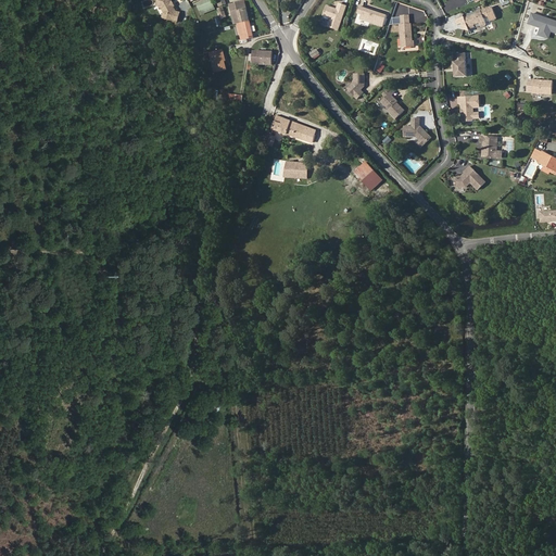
[(178,11),(172,0),(161,0),(160,5),(163,7),(166,12),(171,13),(169,19),(179,22),(182,13),(178,11)]
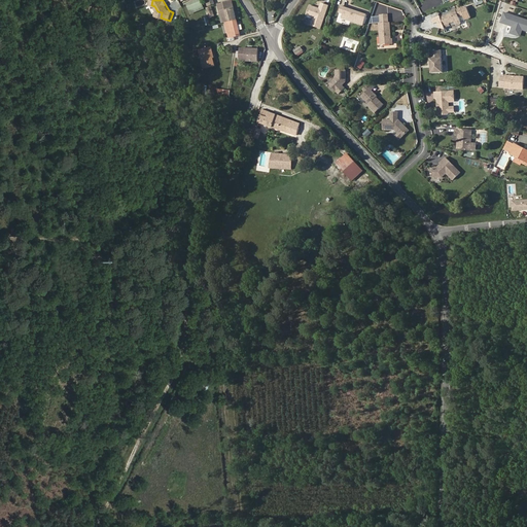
[(179,0),(176,0),(173,1),(172,0),(166,0),(169,9),(181,6),(179,0)]
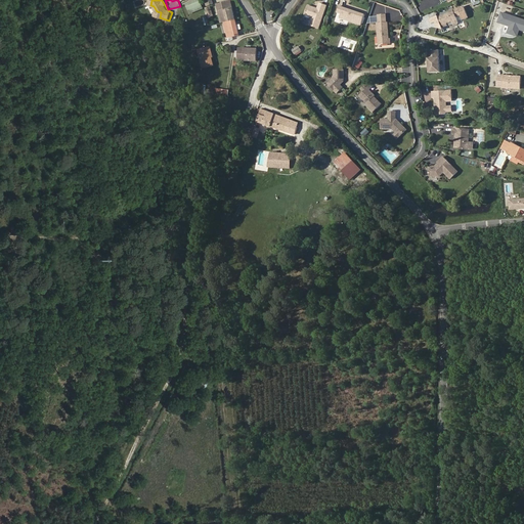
[(195,0),(186,5),(190,13),(203,8),(199,0),(195,0)]
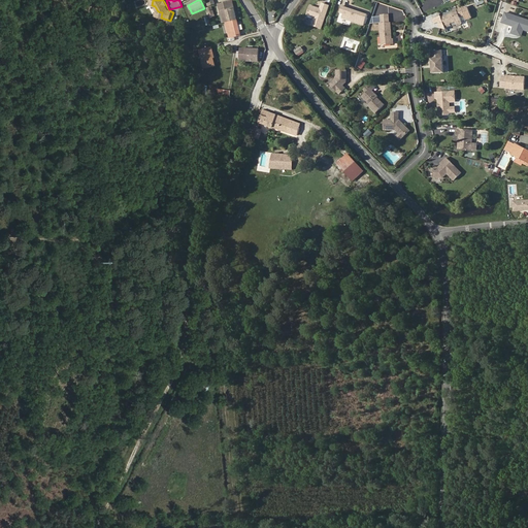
[(323,0),(322,5),(321,6),(320,5),(320,4),(311,1),(308,10),(316,13),(314,21),(323,24),(331,2),(326,0),(323,0)]
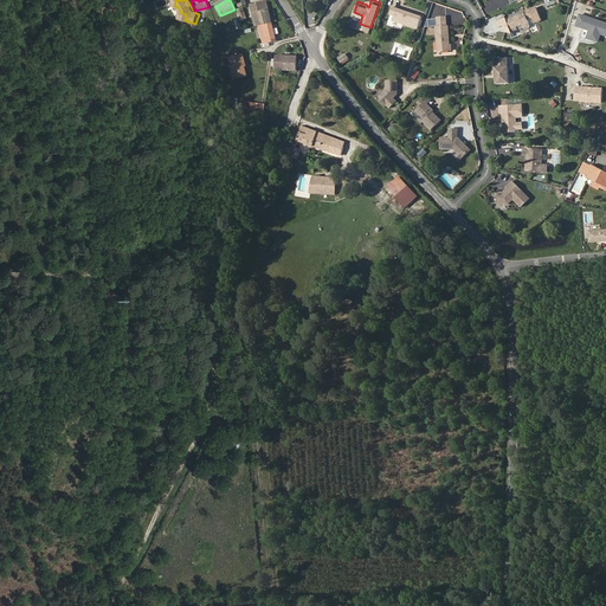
[(250,6),(253,14),(255,14),(258,27),(258,26),(272,24),(266,1),(250,6)]
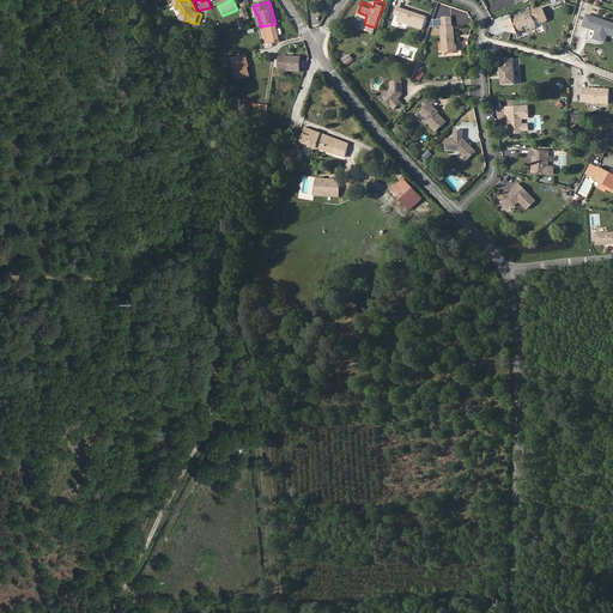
[(414,11),(414,8),(407,6),(399,2),(396,10),(400,12),(399,17),(424,26),(429,13),(418,10),(418,12),(414,11)]
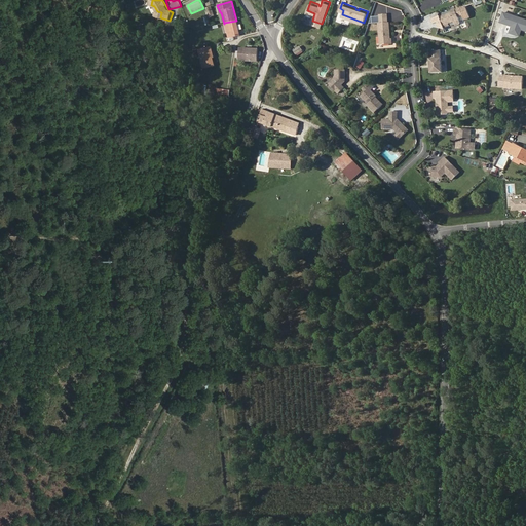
[(434,23),(439,21),(440,27),(446,28),(445,26),(450,24),(449,21),(455,20),(456,23),(461,22),(456,8),(451,10),(452,11),(441,15),(441,14),(433,17),(434,23)]
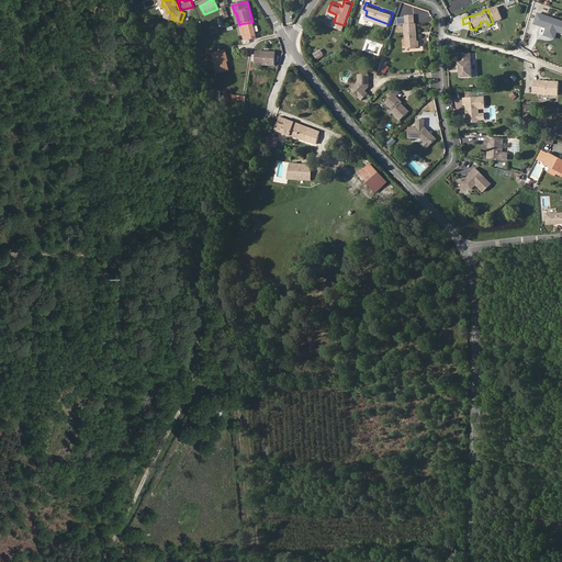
[(406,13),(407,23),(406,23),(406,45),(418,45),(418,40),(417,41),(417,23),(415,22),(415,13),(406,13)]
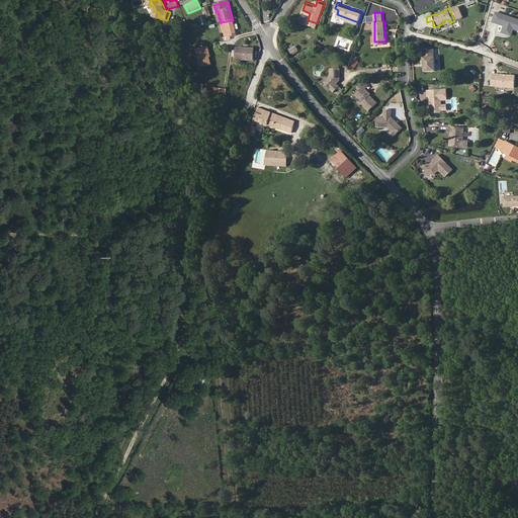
[(517,18),(515,18),(515,19),(505,16),(505,14),(497,12),(494,20),(504,24),(504,23),(506,23),(503,31),(508,33),(511,25),(517,27),(517,18)]
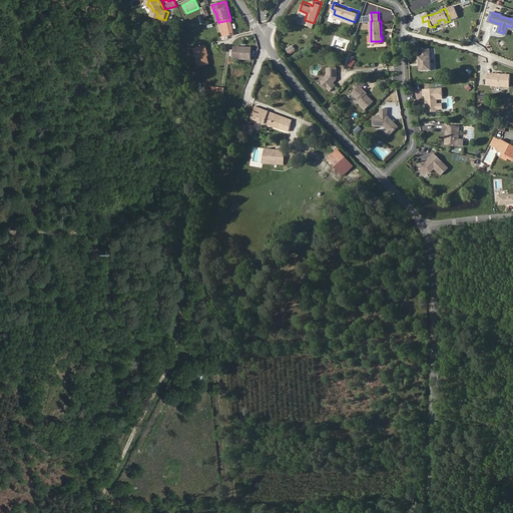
[(220,28),(222,33),(223,38),(229,37),(234,35),(230,20),(218,22),(220,28)]
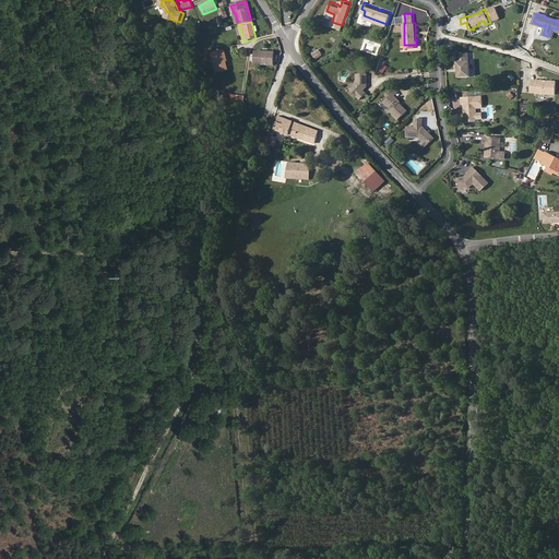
[(558,30),(551,27),(548,36),(552,37),(555,31),(558,32),(558,30)]
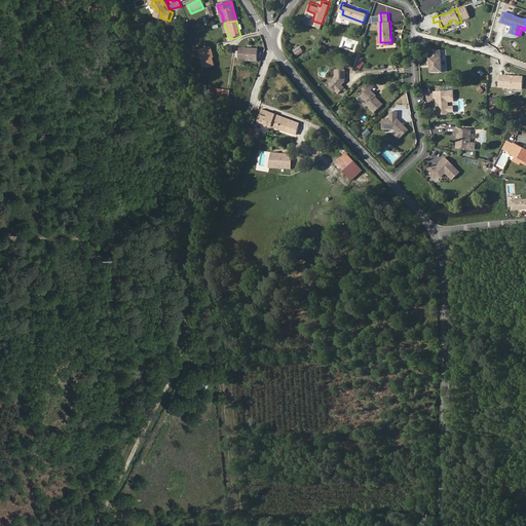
[(204,69),(215,67),(212,52),(214,52),(213,47),(200,50),(204,69)]
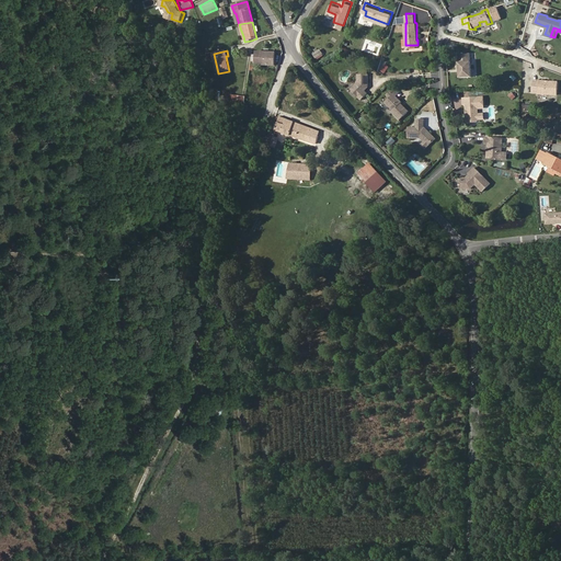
[(470,50),(458,52),(459,76),(471,75),(470,50)]
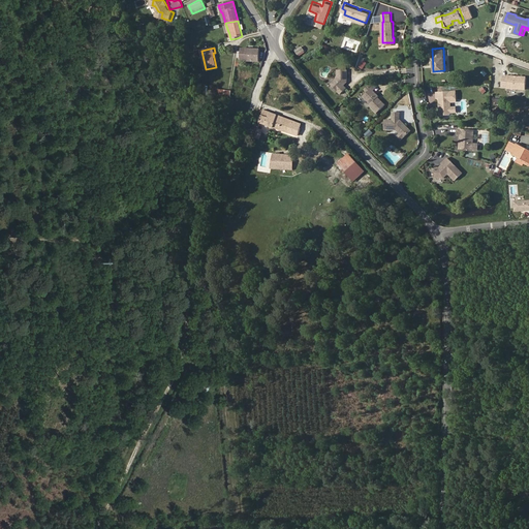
[(342,83),(346,79),(346,66),(336,66),(336,78),(334,78),(330,81),(339,91),(345,85),(342,83)]
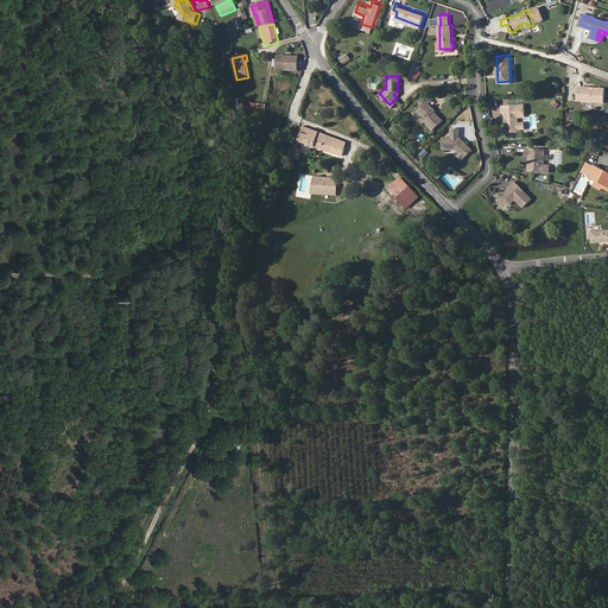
[(602,103),(603,89),(582,87),(582,89),(581,99),(581,101),(602,103)]
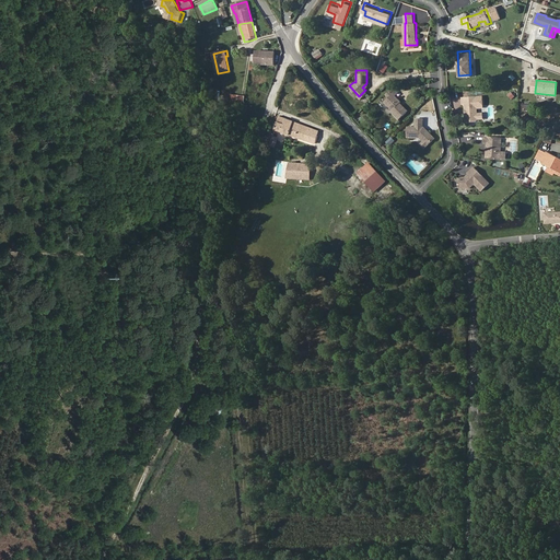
[(394,93),(397,90),(392,84),(388,88),(392,91),(387,95),(383,100),(391,107),(389,109),(397,117),(406,108),(400,103),(399,105),(397,103),(399,101),(398,101),(399,100),(394,93)]
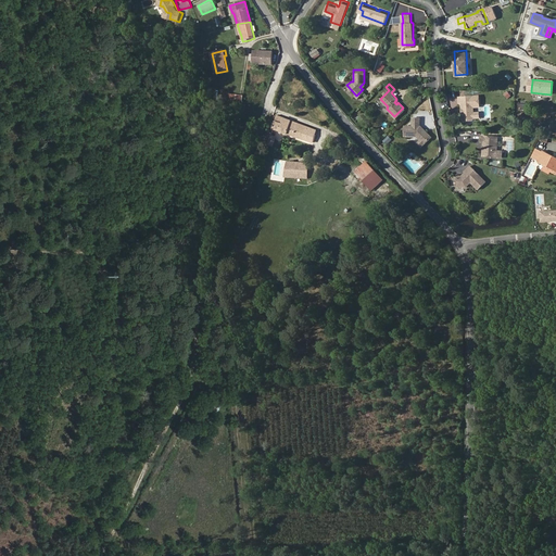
[(479,105),(478,95),(458,95),(458,100),(460,100),(460,102),(460,106),(463,106),(463,110),(460,112),(462,117),(463,118),(471,118),(472,116),(472,114),(472,111),(472,105),(479,105)]
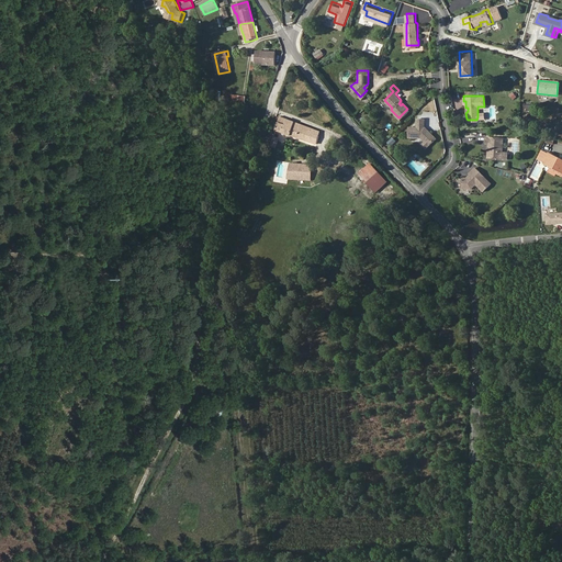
[(426,144),(434,137),(424,125),(422,125),(423,117),(415,116),(415,125),(407,125),(406,135),(418,136),(426,144)]
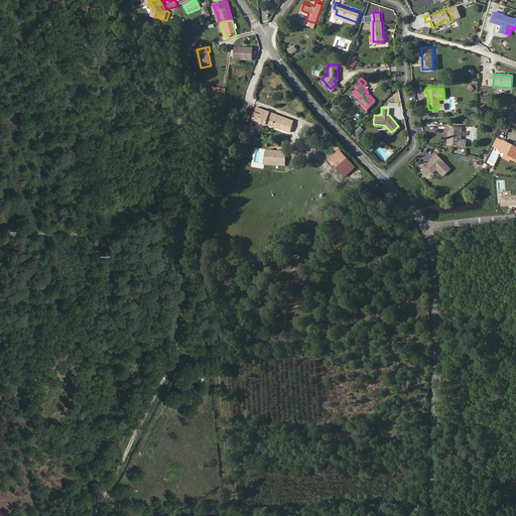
[(280,130),(284,119),(257,108),(252,120),(280,130)]
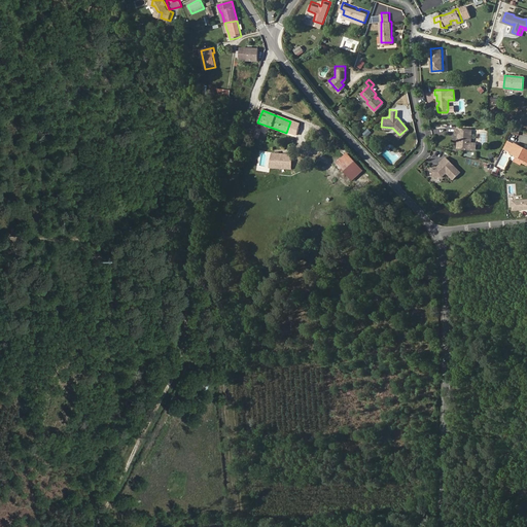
[(459,142),(462,142),(462,147),(475,148),(475,143),(471,143),(472,132),(472,129),(455,128),(454,134),(459,134),(459,142)]
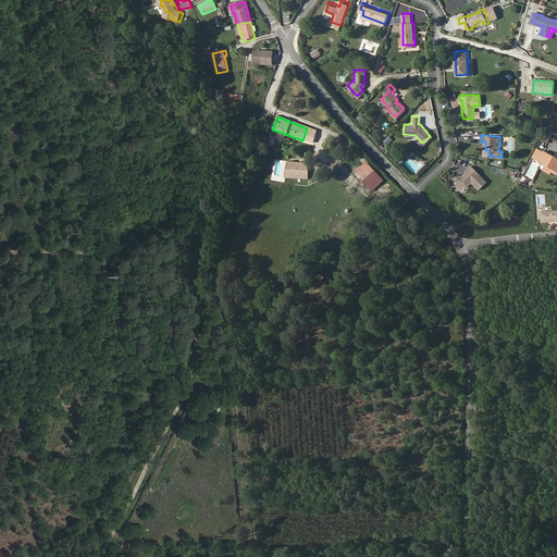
[(273,147),(276,138),(270,136),(267,145),(273,147)]
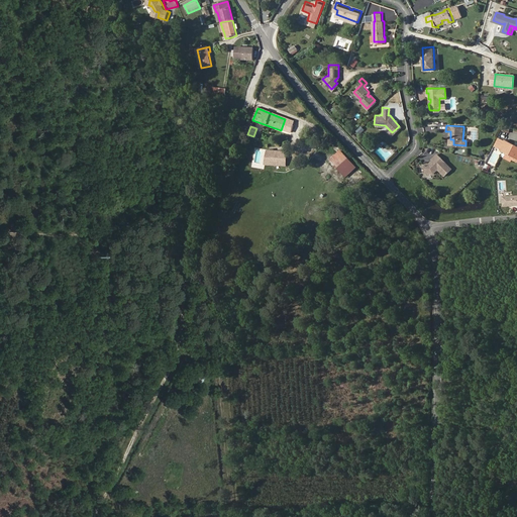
[(516,146),(515,147),(497,138),(494,144),(501,148),(500,151),(507,154),(516,159),(516,146)]
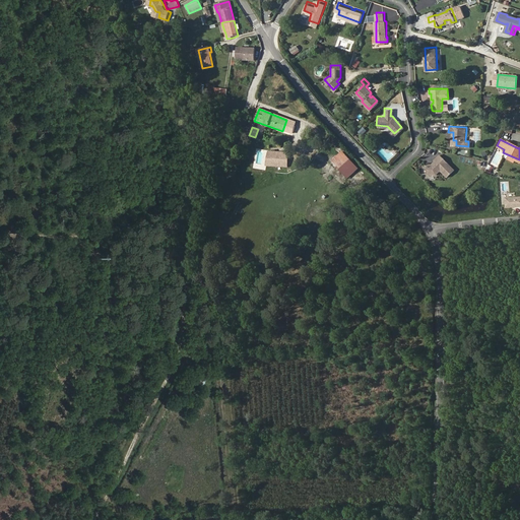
[(287,168),(288,154),(268,152),(267,166),(287,168)]
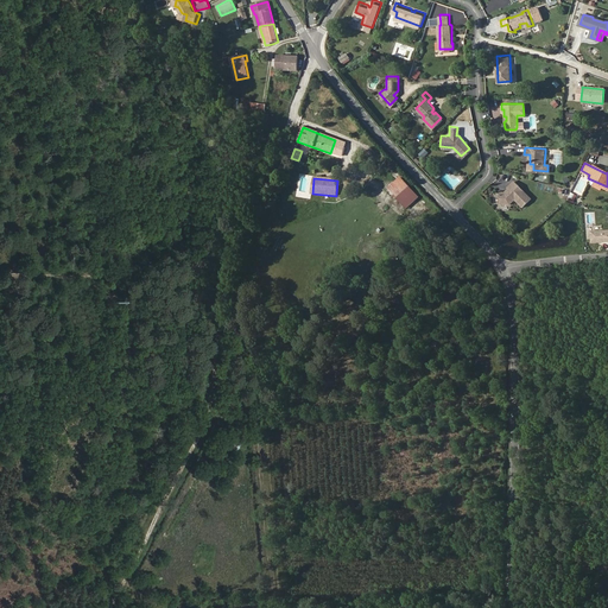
[(417,197),(399,179),(388,190),(405,208),(417,197)]
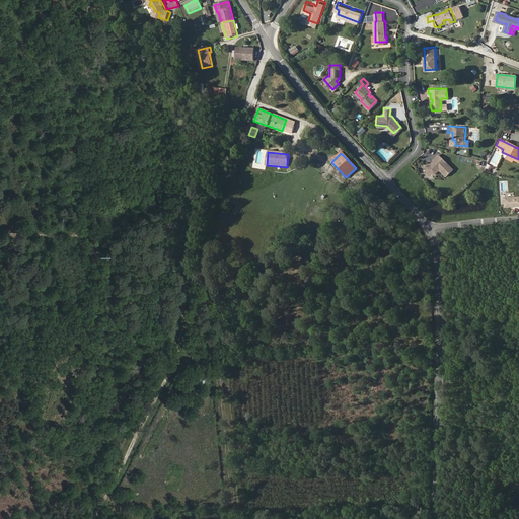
[(438,168),(445,175),(452,168),(438,153),(432,158),(433,159),(434,160),(431,162),(425,162),(425,172),(434,172),(438,168)]
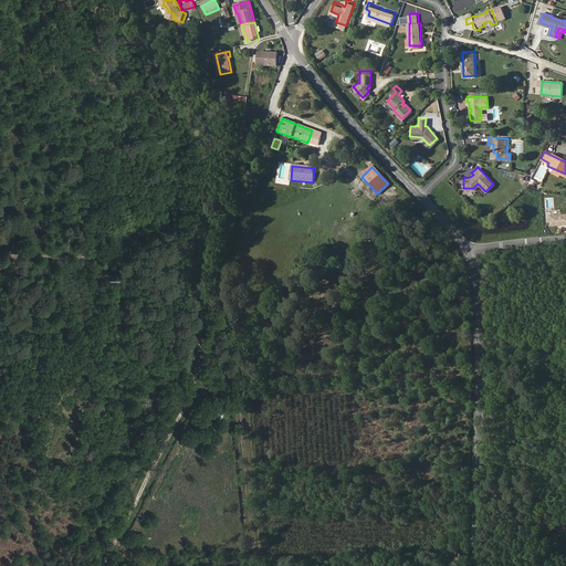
[(532,179),(528,187),(534,190),(538,182),(532,179)]
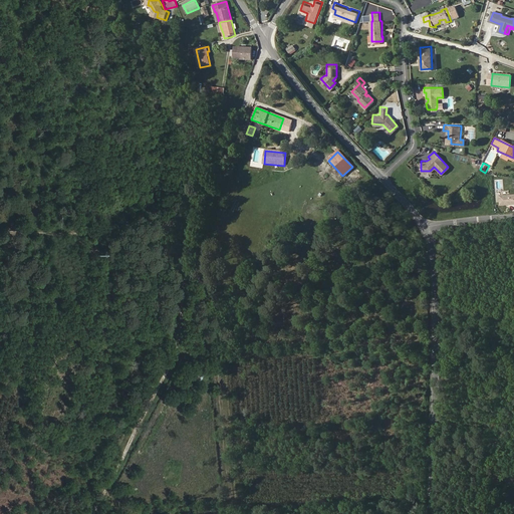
[(513,202),(513,192),(499,194),(500,204),(513,202)]
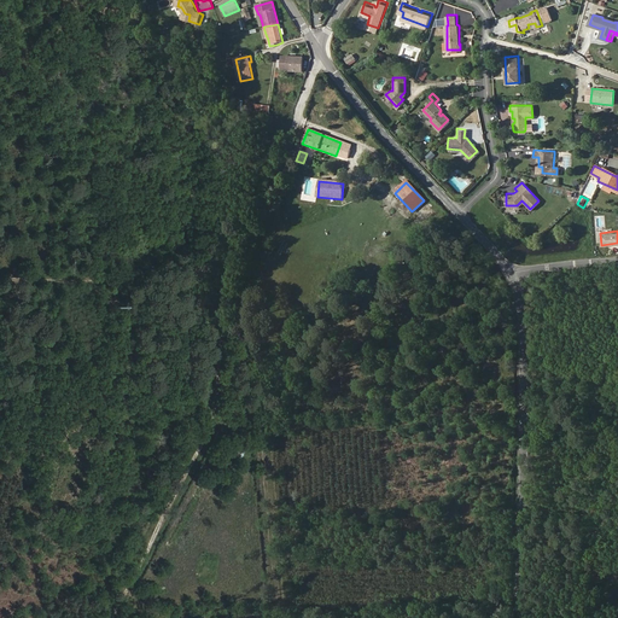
[(363,322),(362,343),(372,344),(373,326),(366,326),(367,314),(359,314),(359,322),(363,322)]
